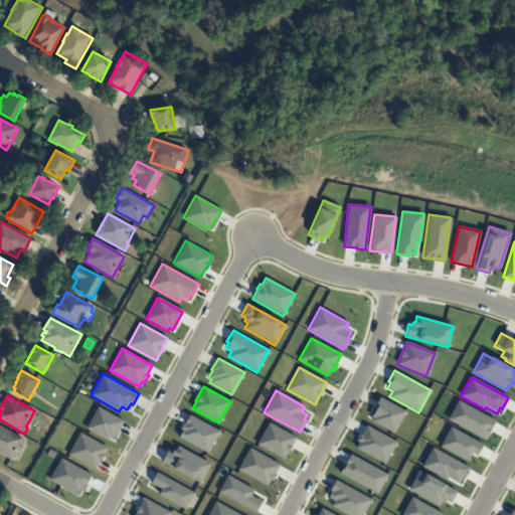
[(380,397),(373,408),(374,408),(370,416),(373,417),(371,421),(393,434),(405,411),(380,397)]
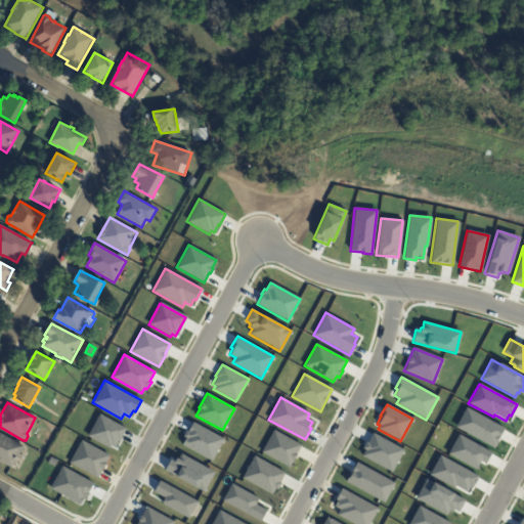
[(466,407),(454,427),(493,448),(498,440),(497,440),(504,428),(466,407)]
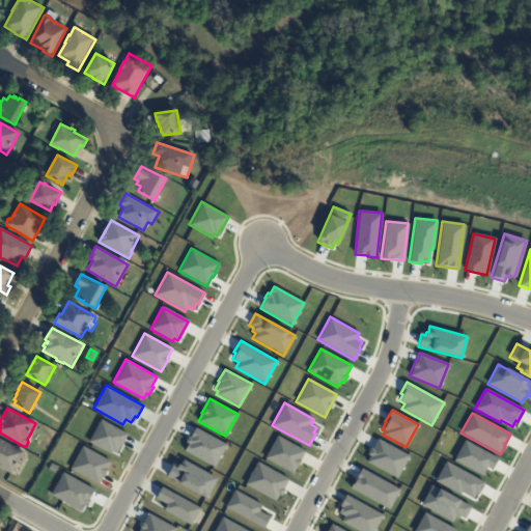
[(88,442),(101,419),(128,434),(120,447),(119,446),(116,452),(112,450),(110,454),(88,442)]
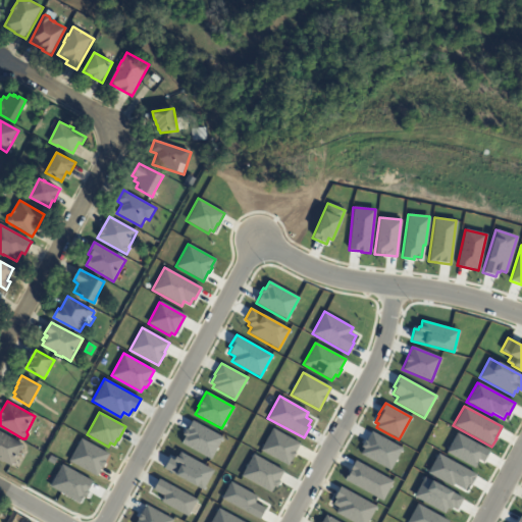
[(180,442),(210,460),(222,437),(192,420),(187,430),(185,429),(183,434),(185,435),(180,442)]
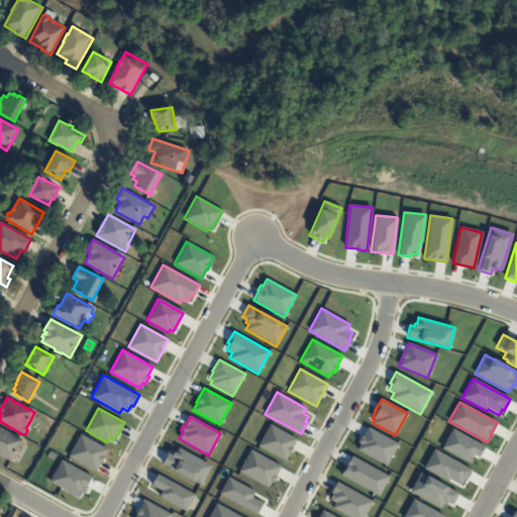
[(270,424),(257,446),(285,461),(297,439),(270,424)]
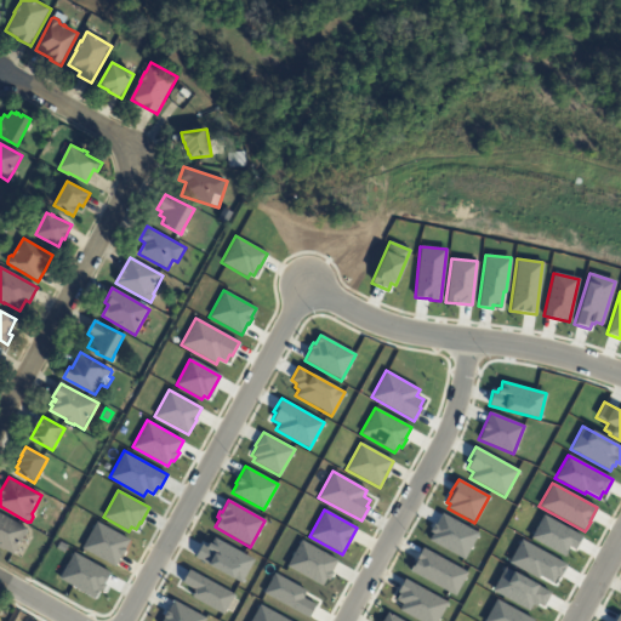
[(0,513),(28,530),(29,530),(15,556),(5,551),(5,552),(0,548),(0,513)]
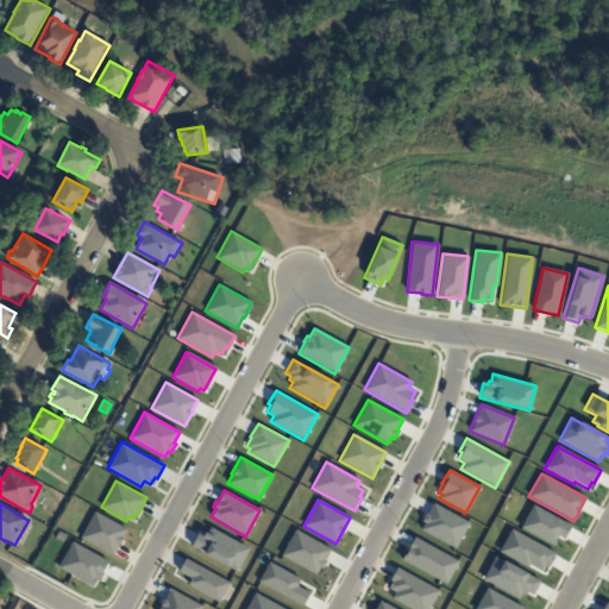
[(433,503),(427,514),(425,514),(421,521),(424,523),(420,529),(454,548),(469,522),(433,503)]
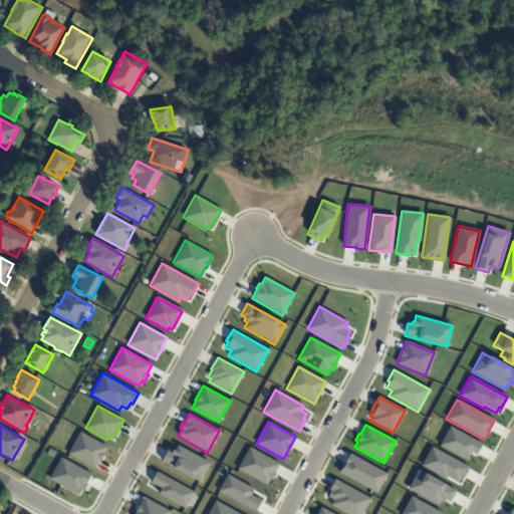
[(450,427),(439,446),(467,461),(471,453),(476,455),(482,444),(450,427)]
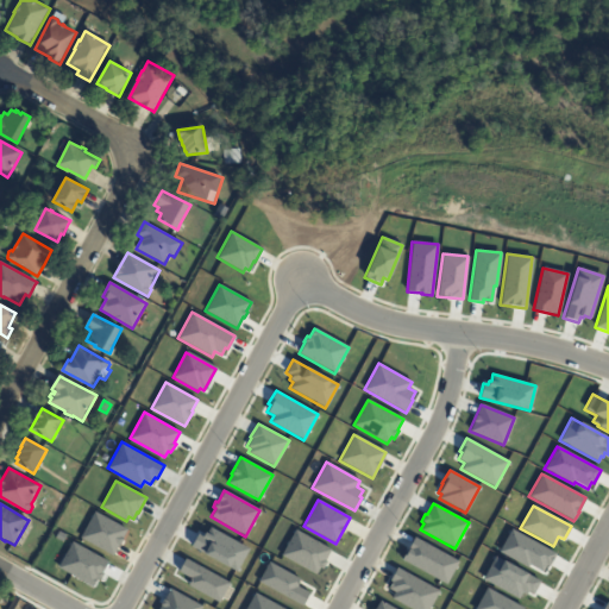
[(79,538),(94,510),(127,529),(121,539),(123,539),(119,545),(112,556),(79,538)]
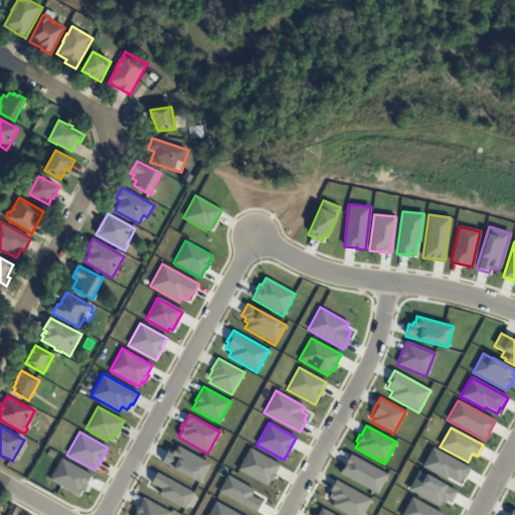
[(162,462),(199,483),(210,465),(177,447),(175,451),(173,450),(171,453),(168,451),(162,462)]
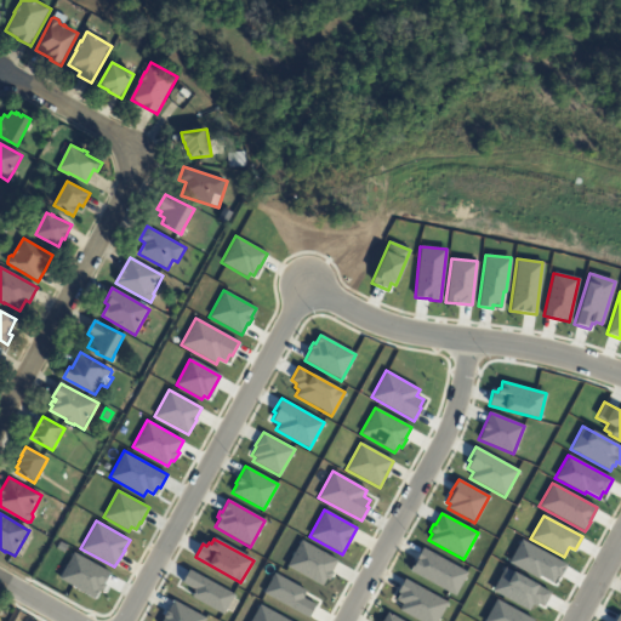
[(301,540),(286,567),(322,586),(325,579),(329,580),(332,573),(330,571),(337,560),(301,540)]
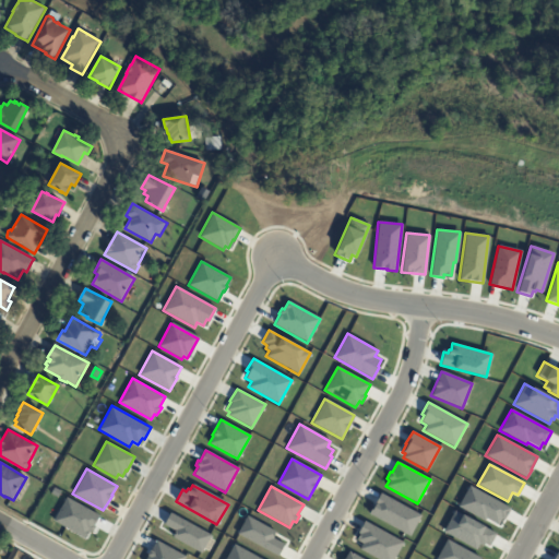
[(470,486),(459,506),(485,521),(486,519),(498,525),(501,519),(503,520),(510,509),(470,486)]
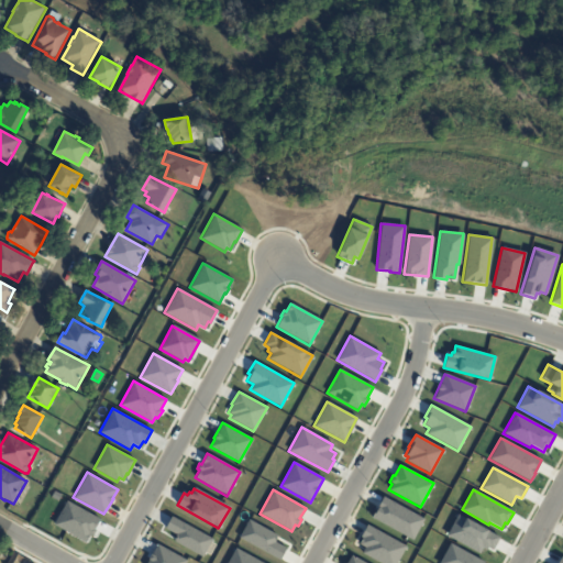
[(383,496),(371,518),(412,540),(423,519),(383,496)]
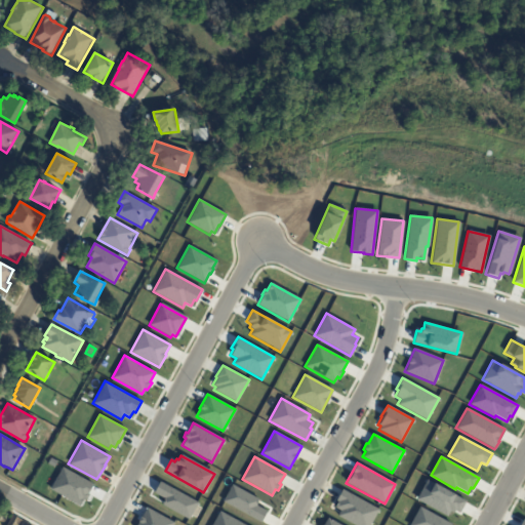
[(62,467),(92,484),(87,493),(88,494),(85,500),(83,498),(80,506),(49,489),(62,467)]
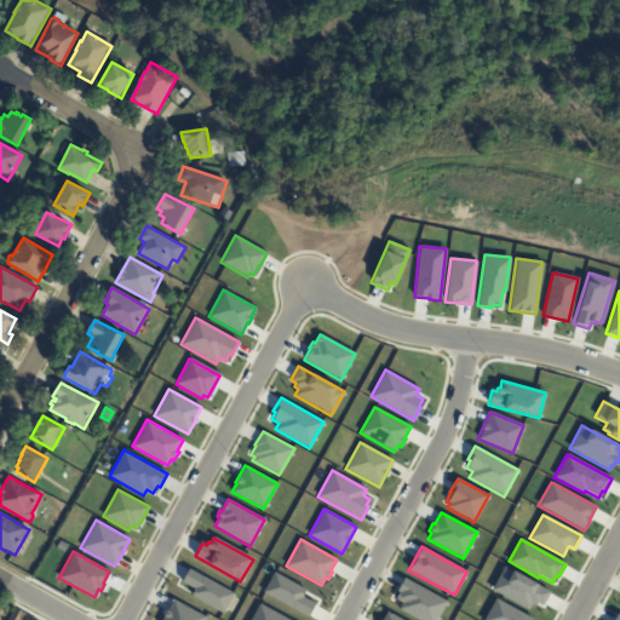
[(504,567),(491,590),(528,610),(532,604),(535,606),(537,602),(543,606),(550,592),(504,567)]
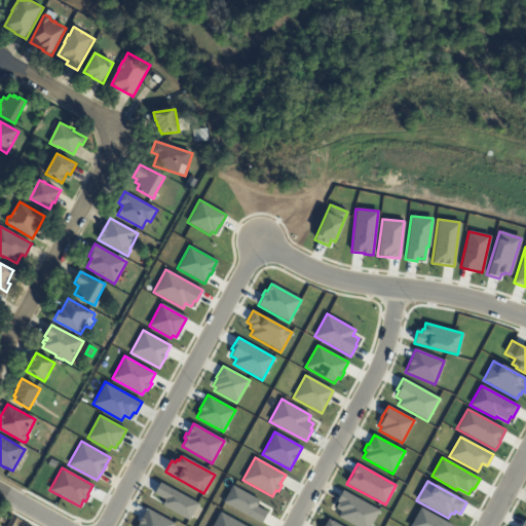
[(153,493),(159,482),(197,503),(195,506),(200,510),(195,518),(191,516),(188,520),(162,505),(163,503),(161,502),(163,499),(153,493)]
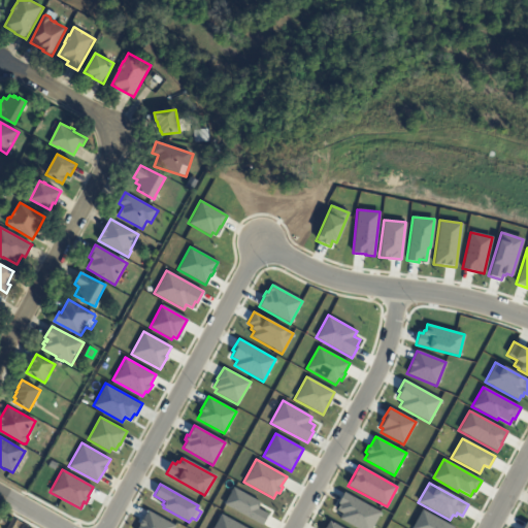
[(233,487),(224,504),(262,525),(268,514),(257,508),(260,502),(233,487)]
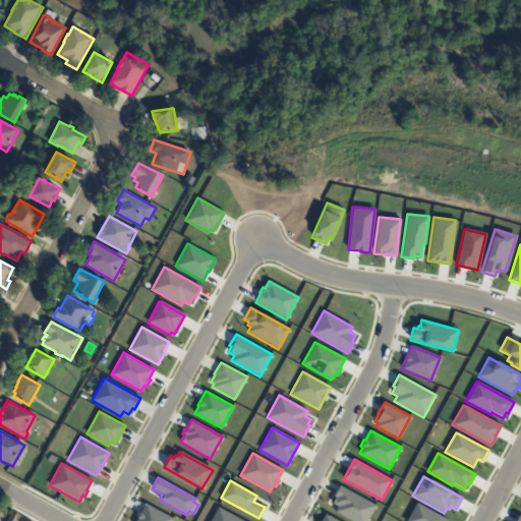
[(339,485),(333,497),(335,498),(332,504),(337,507),(334,512),(350,520),(366,520),(375,506),(339,485)]
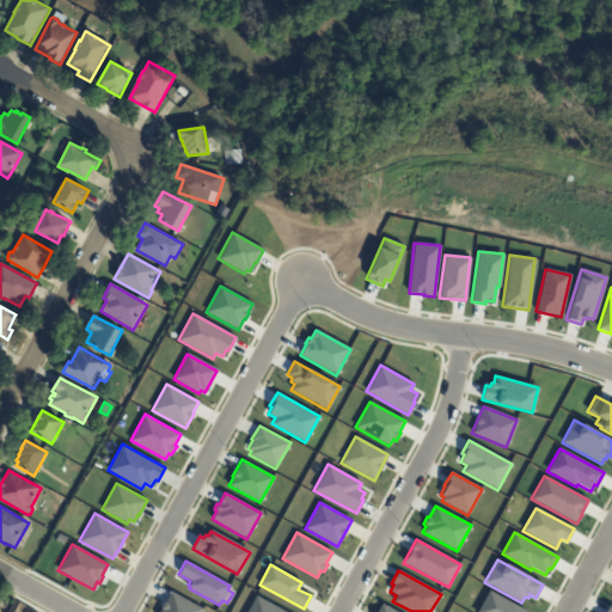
[(526,611),(525,611),(477,611),(489,591),(526,611)]
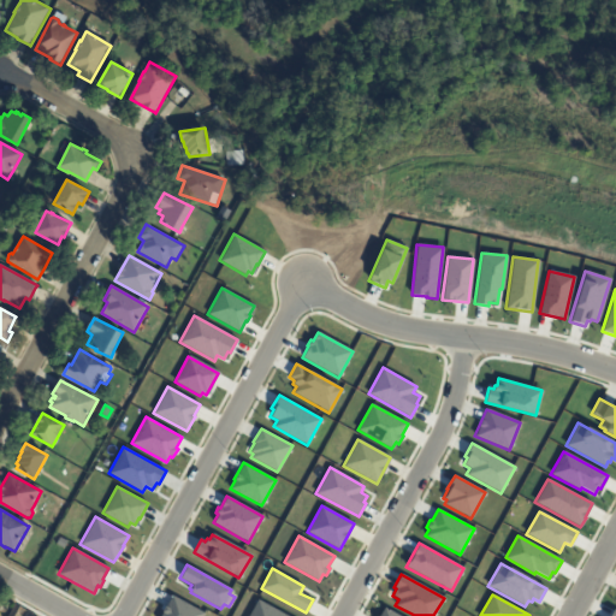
[(160,615),(202,615),(205,614),(172,596),(166,606),(165,606),(161,612),(163,612),(160,615)]
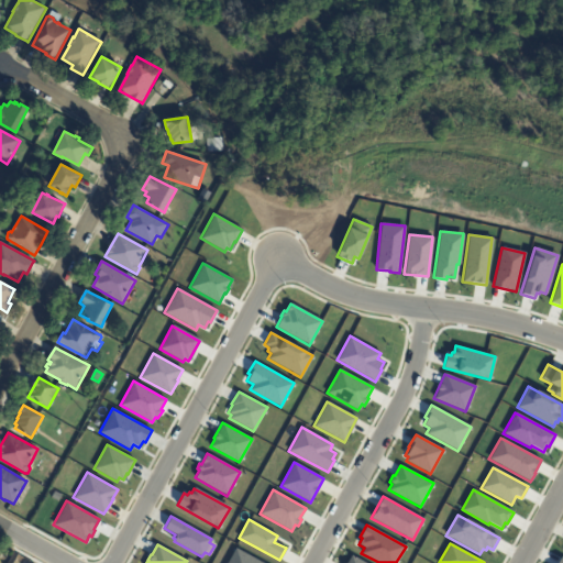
[(262,562),(227,562),(235,548),(262,562)]
